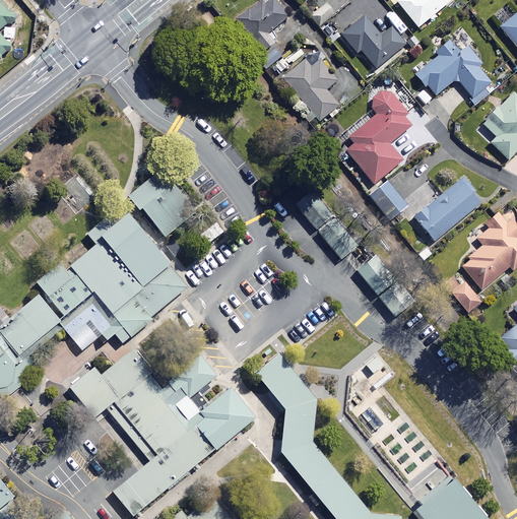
[(0,0),(0,59),(1,61),(20,46),(8,31),(21,20),(5,0),(0,0)]
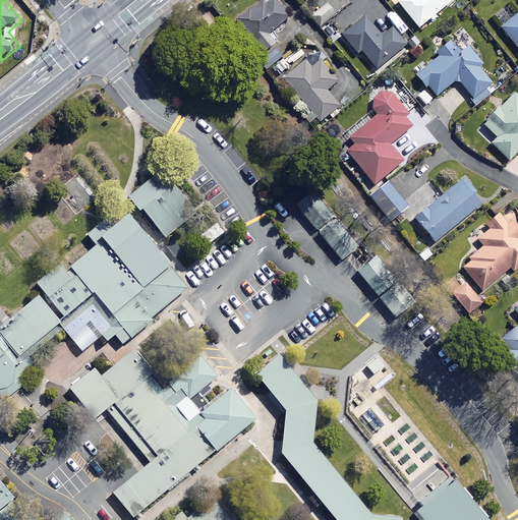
[(289,14),(278,0),(262,0),(238,19),(264,51),(276,41),(268,32),(289,14)]
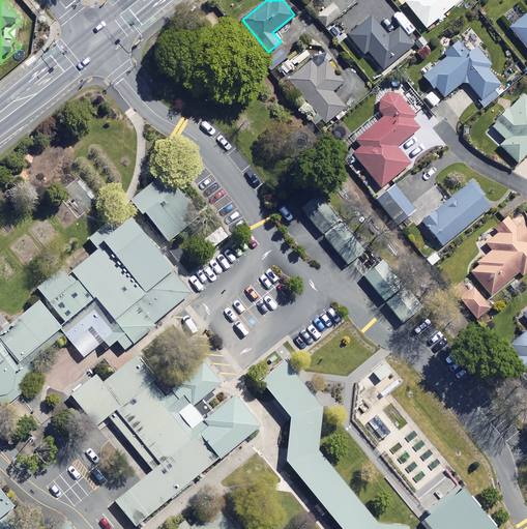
[(458,0),(405,0),(426,26),(458,0)]
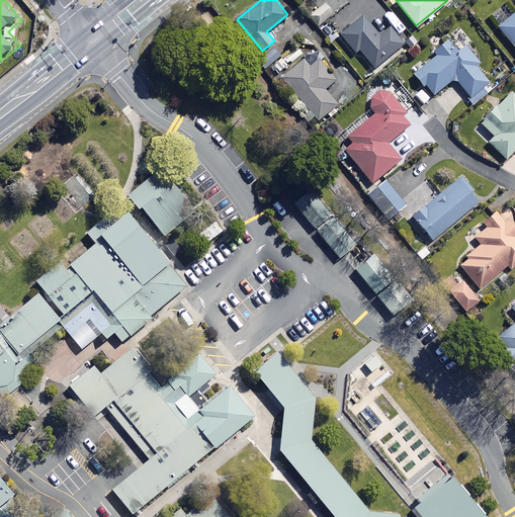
[(334,12),(325,2),(310,14),(319,25),(334,12)]
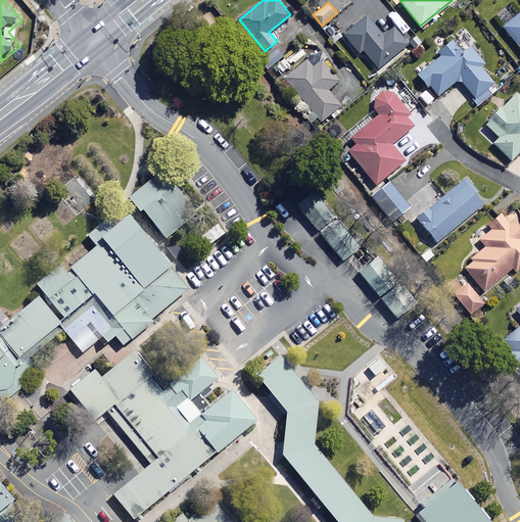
[(519,12),(504,26),(519,45),(519,12)]
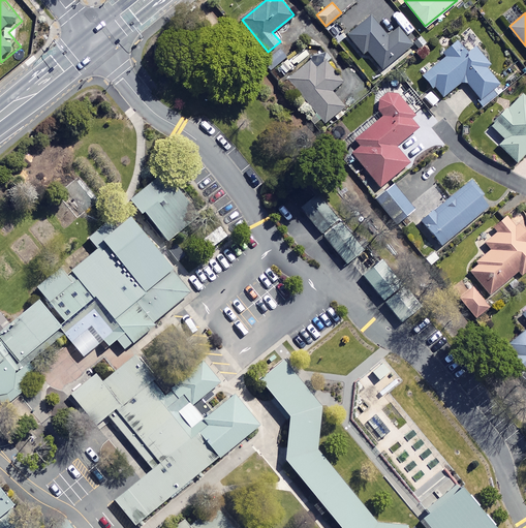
[(389,35),(371,14),(348,34),(364,53),(367,50),(383,68),(413,43),(399,27),(389,35)]
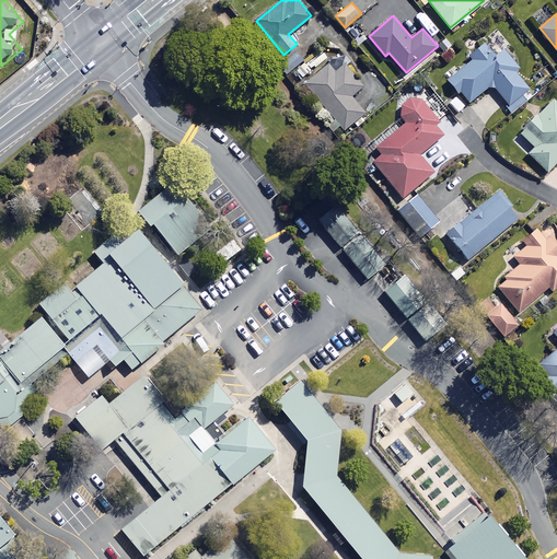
[(357,25),(349,31),(360,46),(368,41),(357,25)]
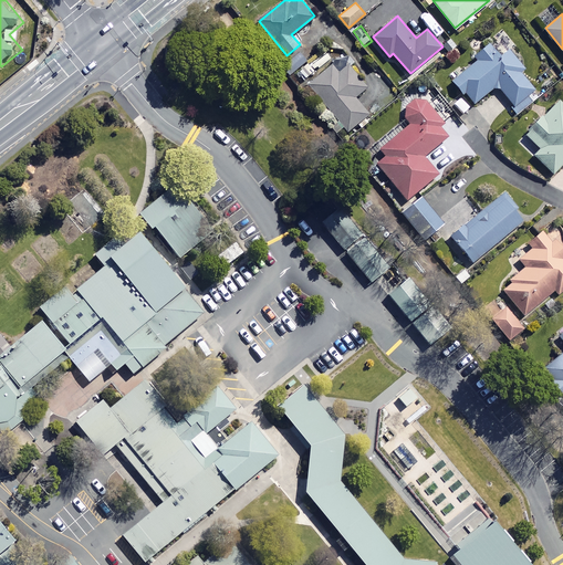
[(499,54),(489,42),(476,53),(479,59),(452,80),(464,92),(466,91),(475,102),(498,84),(520,111),(540,95),(519,69),(523,65),(509,46),(499,54)]
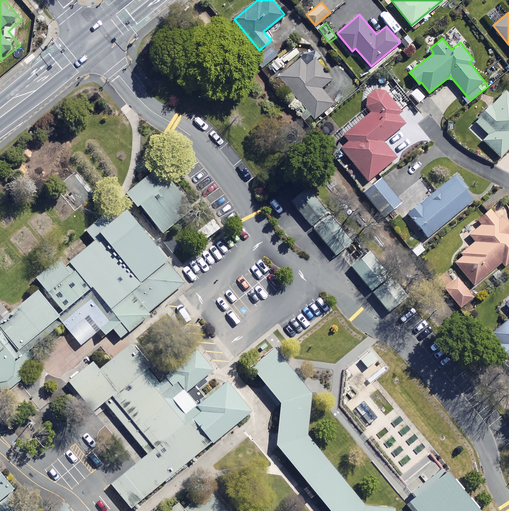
[(306,65),(300,57),(279,74),(315,118),(334,102),(321,87),(332,78),(315,58),(306,65)]
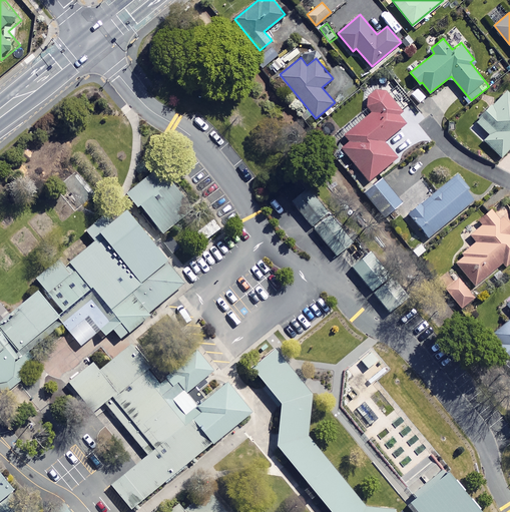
[(410,119),(382,85),(364,99),(373,111),(345,133),(351,140),(343,147),(369,179),(398,156),(385,140),(410,119)]
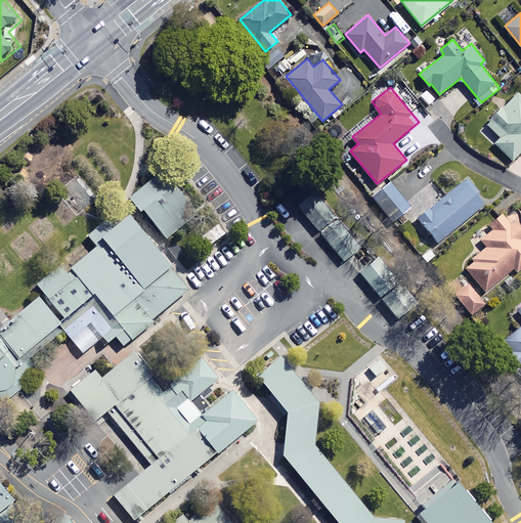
[(520,94),(517,91),(486,123),(501,136),(494,142),(513,160),(520,150),(520,94)]
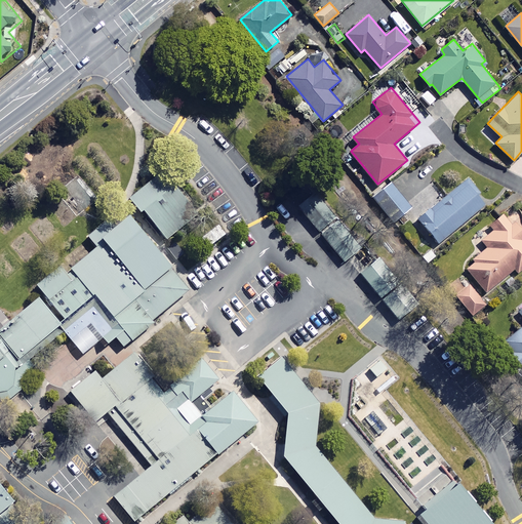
[(202,214),(164,170),(129,200),(142,213),(145,211),(170,241),(202,214)]
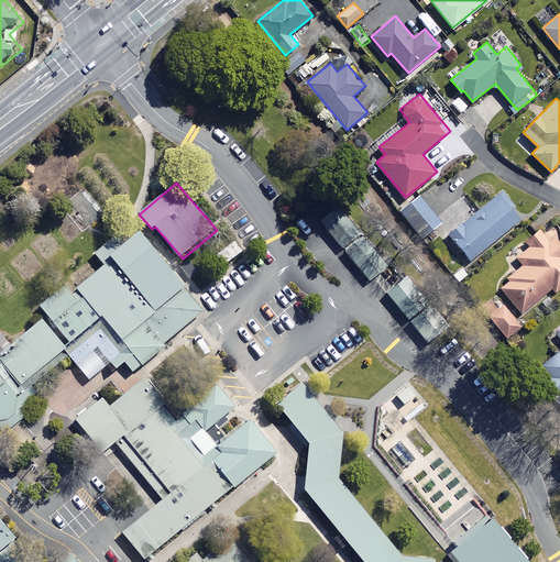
[(109,215),(87,187),(64,206),(86,233),(109,215)]
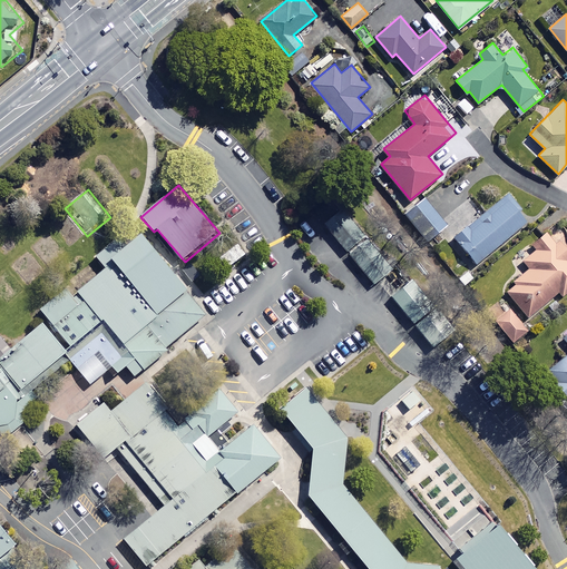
[(528,221),(507,194),(455,236),(477,263),(528,221)]
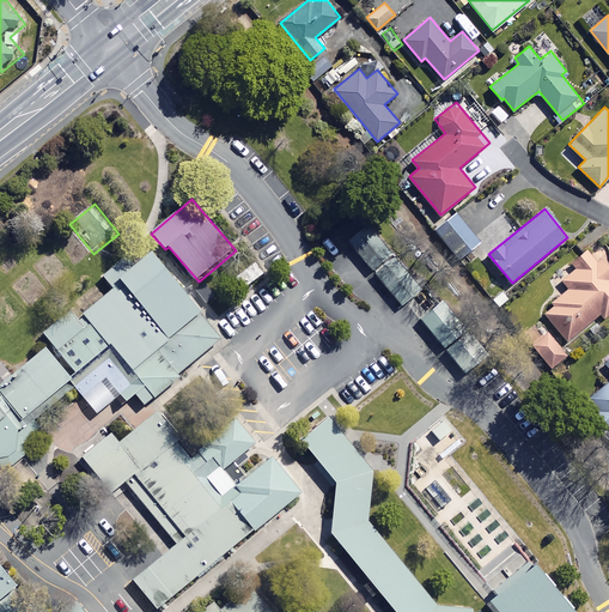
[(480,241),(455,212),(436,228),(461,258),(480,241)]
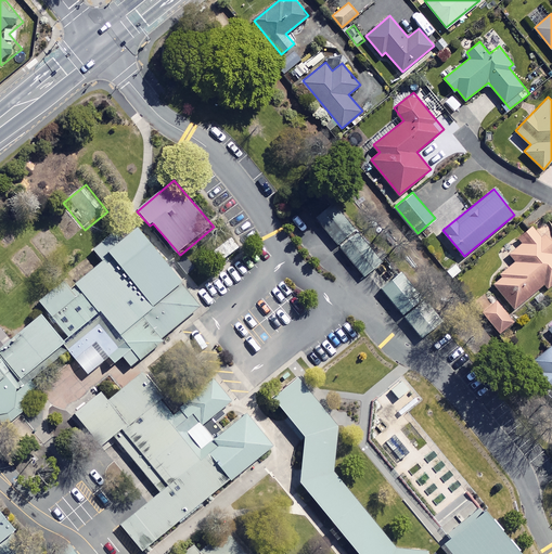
[(355,228),(332,202),(315,216),(337,243),(355,228)]
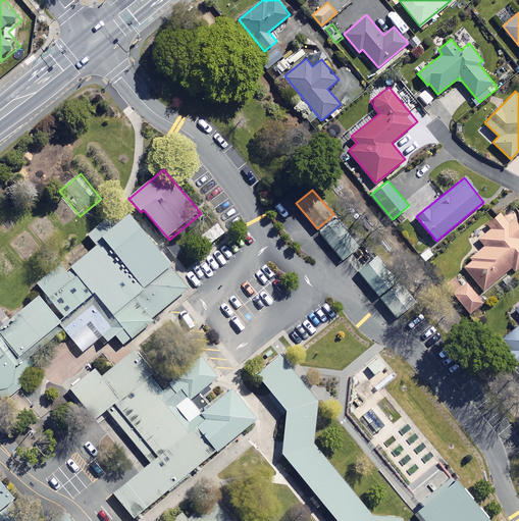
[(63,265),(39,284),(65,317),(95,293),(135,340),(194,292),(123,206),(87,236),(98,248),(69,271),(63,265)]
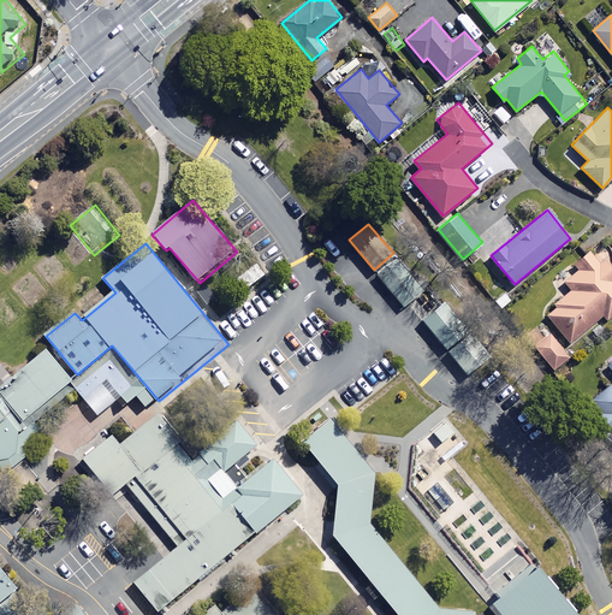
[(611,261),(600,248),(593,254),(589,250),(575,262),(580,267),(564,279),(571,288),(545,311),(571,341),(604,313),(607,318),(611,314),(611,261)]
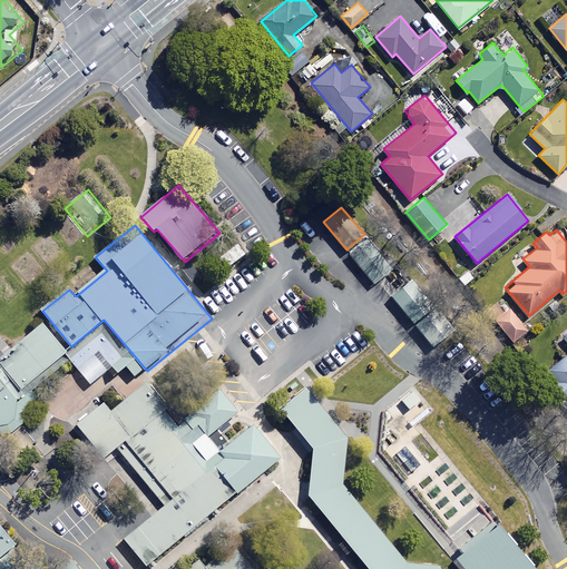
[(390,268),(365,238),(349,252),(373,282),(390,268)]
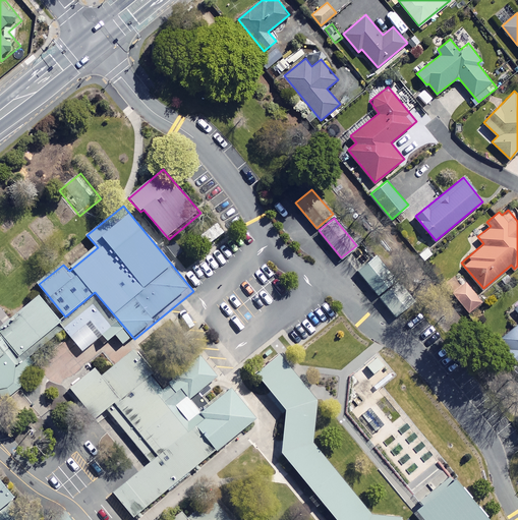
[(375,254),(356,270),(394,314),(412,299),(375,254)]
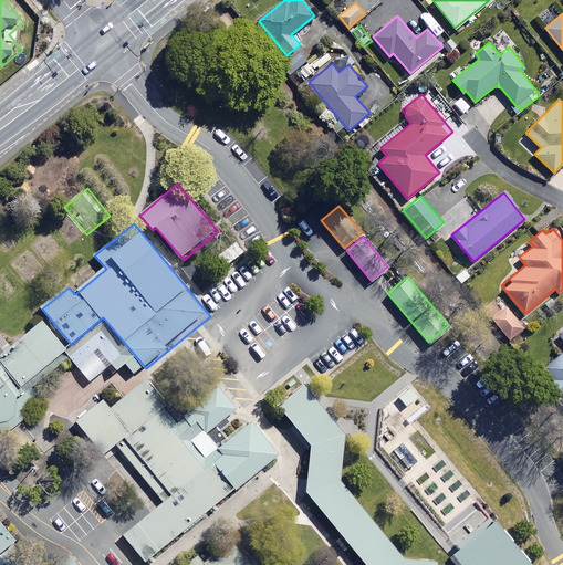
[(523,326),(506,304),(491,316),(509,338),(523,326)]
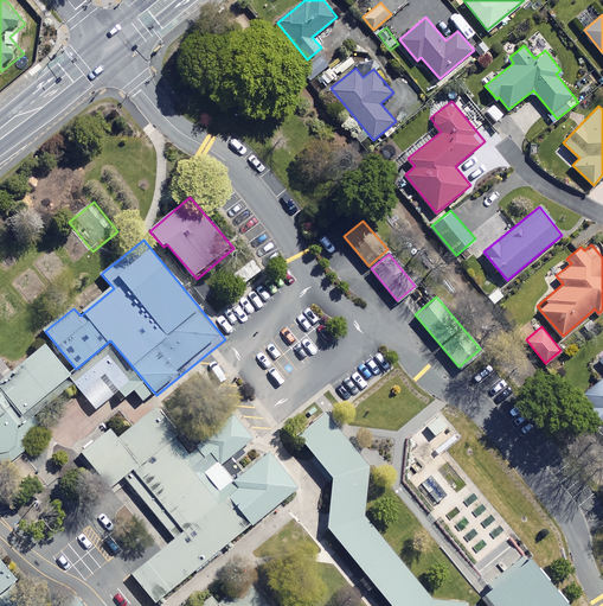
[(76,369),(69,375),(75,383),(97,409),(120,390),(127,399),(136,390),(143,399),(153,391),(110,340),(76,369)]
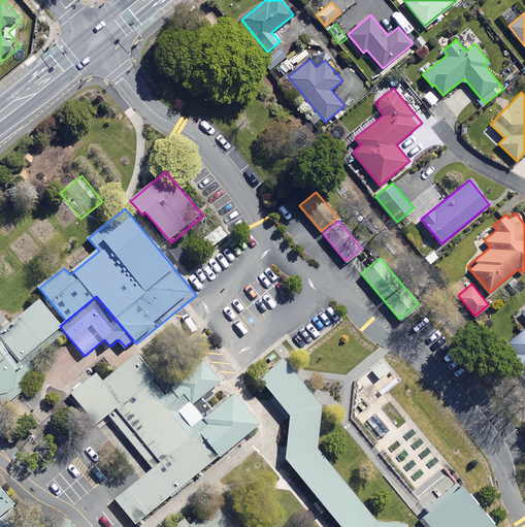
[(60,326),(41,301),(0,333),(0,343),(20,369),(65,333),(60,326)]
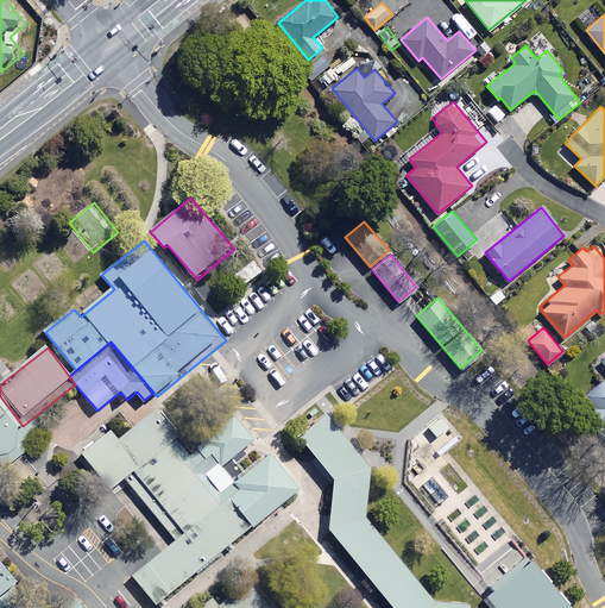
[(604,353),(600,357),(604,362),(604,380),(585,395),(604,420),(604,353)]
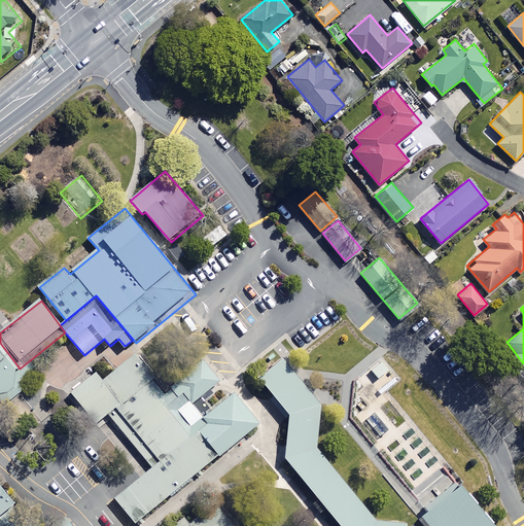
[(0,406),(8,405),(24,392),(25,378),(0,348),(0,406)]
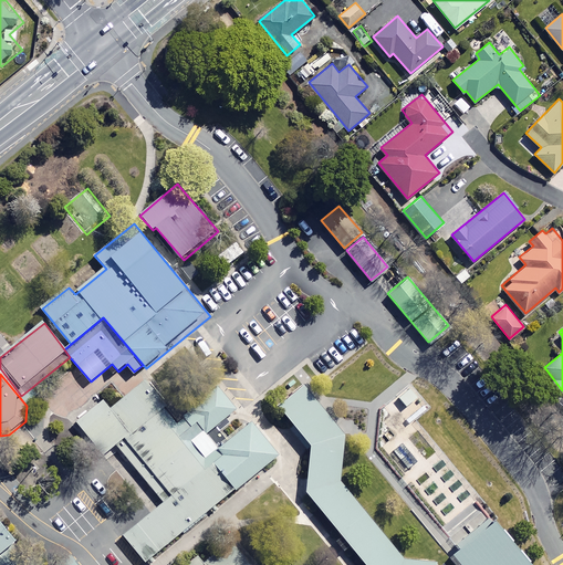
[(127,535),(149,562),(278,456),(249,421),(200,461),(194,452),(244,410),(221,383),(179,418),(150,383),(115,411),(106,399),(76,424),(101,452),(103,456),(106,452),(115,446),(165,504),(154,513),(127,535)]
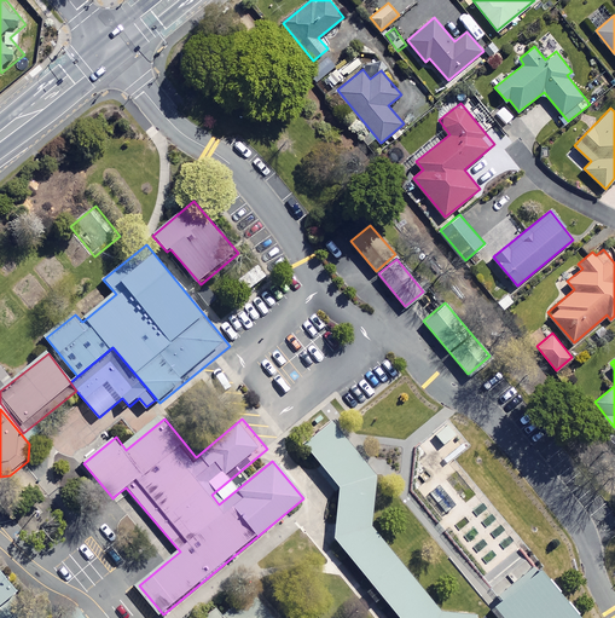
[(334,541),(395,617),(480,617),(481,613),(439,610),(372,533),(379,480),(334,425),(305,448),(340,490),(334,541)]
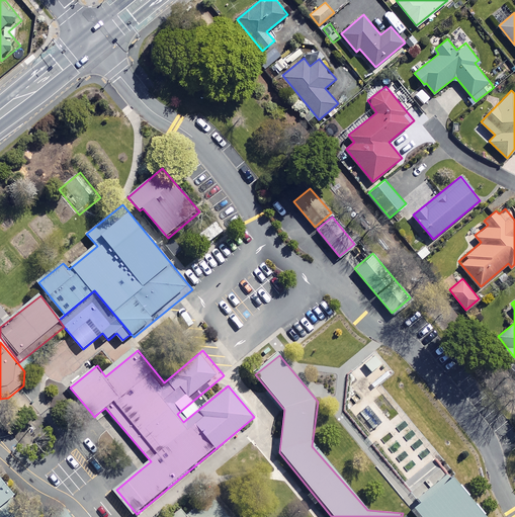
[(0,516),(71,516),(63,507),(51,516),(39,516),(0,469),(0,516)]
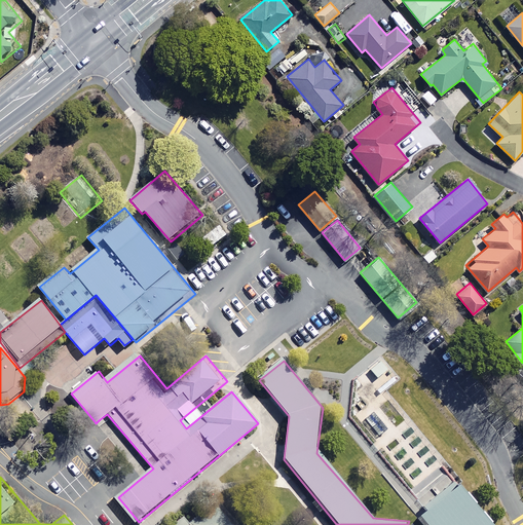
[(488,524),(453,484),(415,515),(423,524),(488,524)]
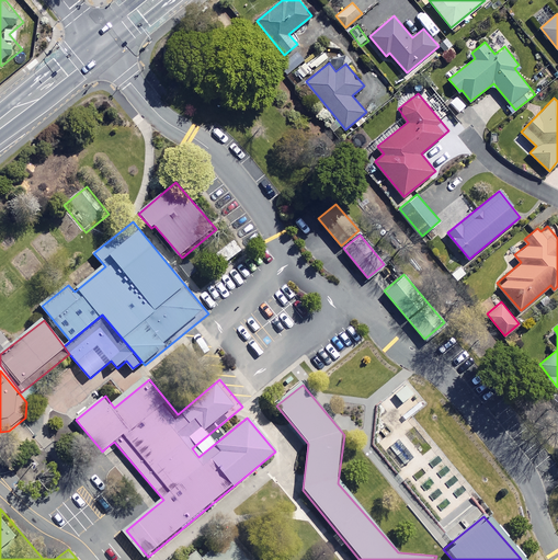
[(247,559),(224,532),(189,559),(247,559)]
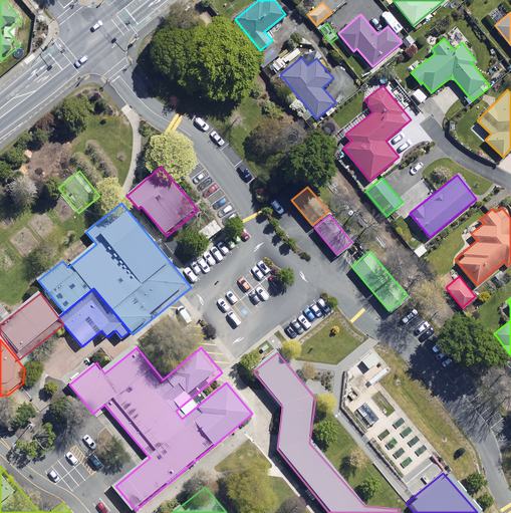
All buildings are outlined.
